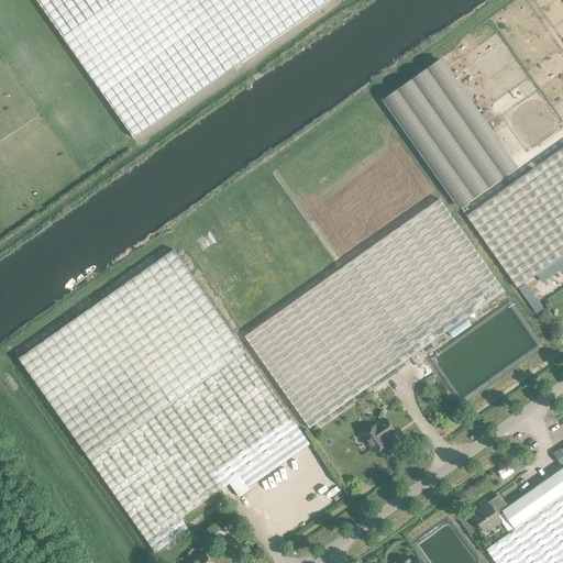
[(36,0),(64,37),(134,138),(330,0),(36,0)]
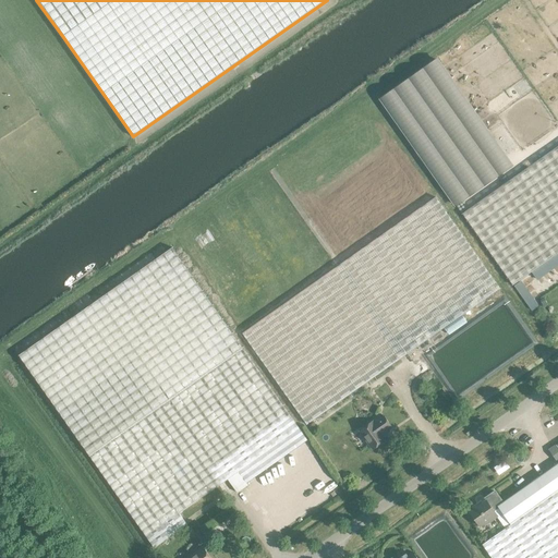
[(557,145),(462,214),(512,286),(557,253),(557,145)]
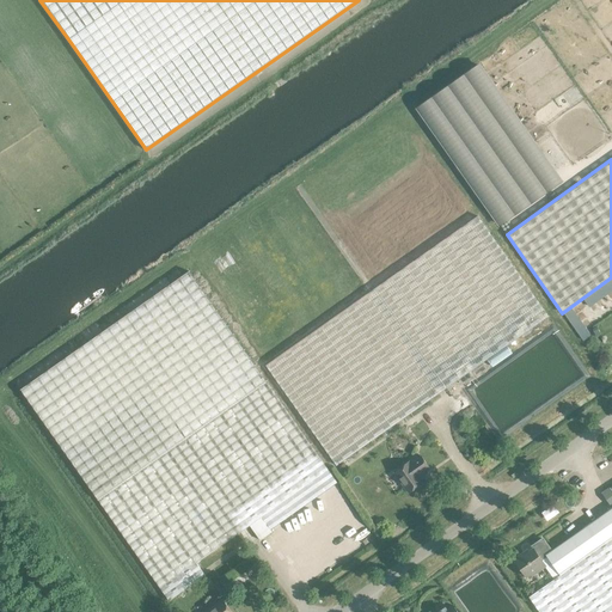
[(265,366),(336,466),(549,317),(477,216),(265,366)]
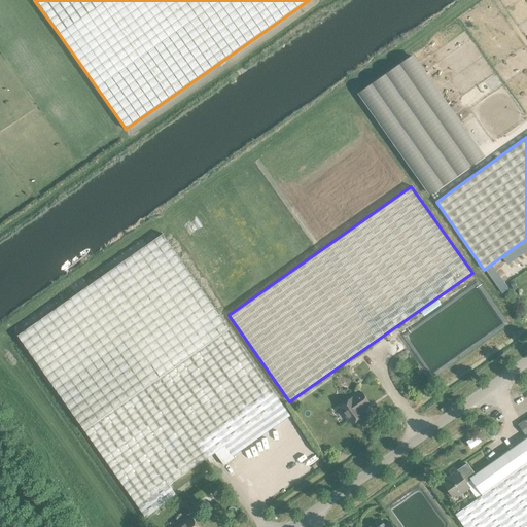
[(163,235),(18,337),(84,431),(145,518),(176,496),(169,485),(206,459),(215,453),(224,465),(235,458),(233,456),(290,416),(230,329),(222,319),(163,235)]
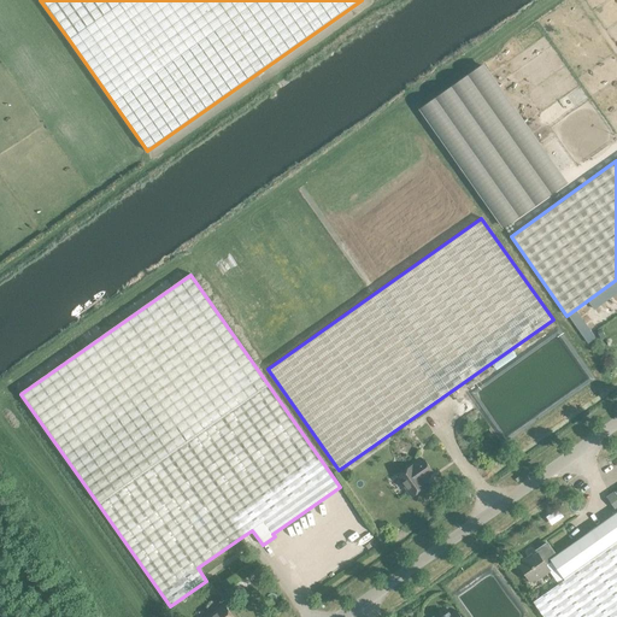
[(397,476),(412,498),(427,487),(421,479),(425,476),(425,477),(433,472),(424,460),(413,468),(412,466),(397,476)]
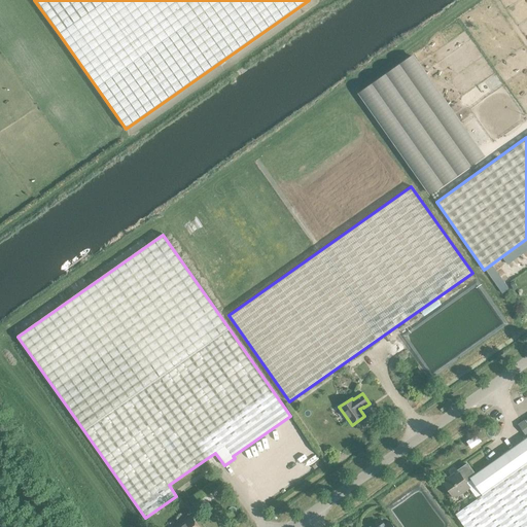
[(526,526),(526,437),(475,475),(472,471),(467,464),(458,471),(459,472),(452,478),(451,476),(443,482),(453,497),(461,492),(462,493),(470,488),(466,483),(471,480),(482,495),(455,515),(463,526),(526,526)]
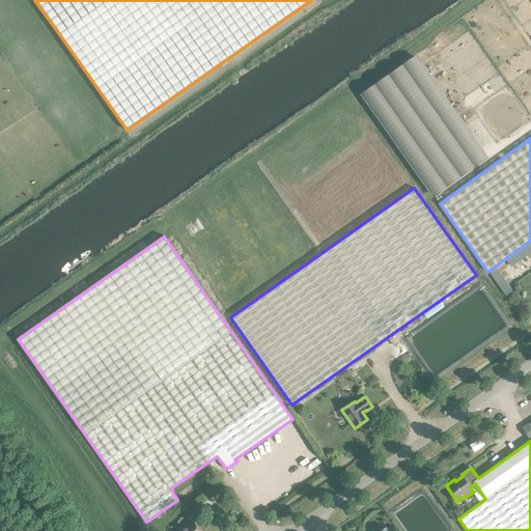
[(178,530),(199,530),(193,521),(178,530)]
